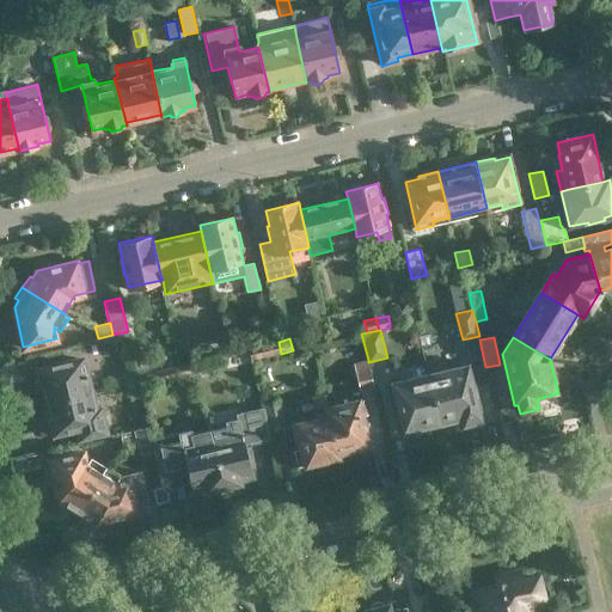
[(267,344),(269,356),(281,354),(279,342),(267,344)]
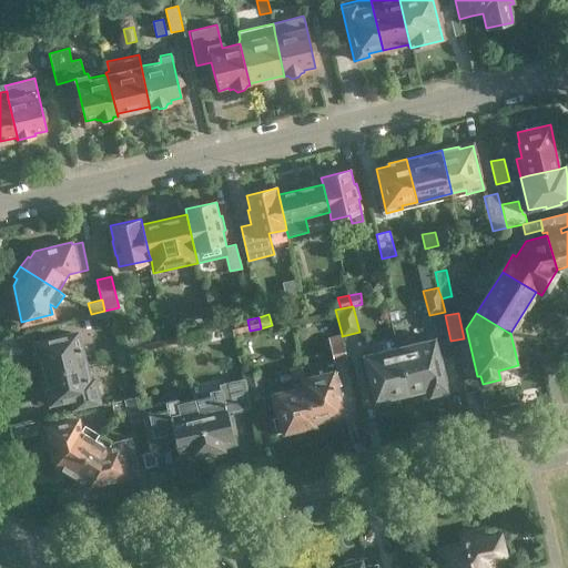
[(236,323),(240,333),(250,331),(247,320),(236,323)]
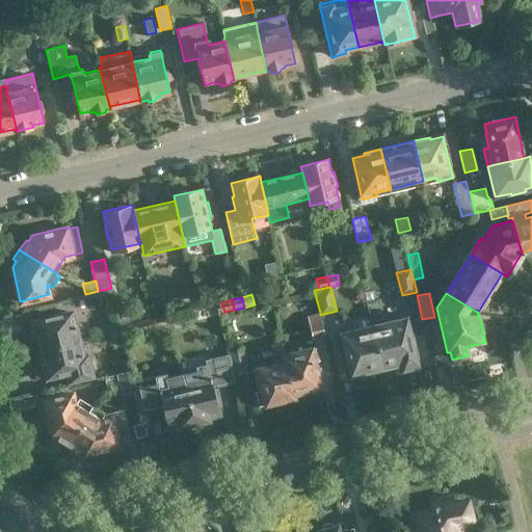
[(217,314),(224,312),(221,302),(215,303),(217,314)]
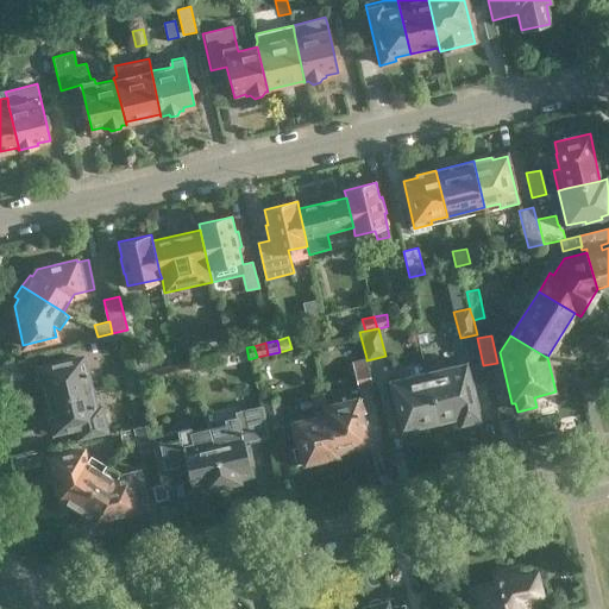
[(44,400),(92,388),(85,356),(39,366),(44,384),(42,389),(44,400)]
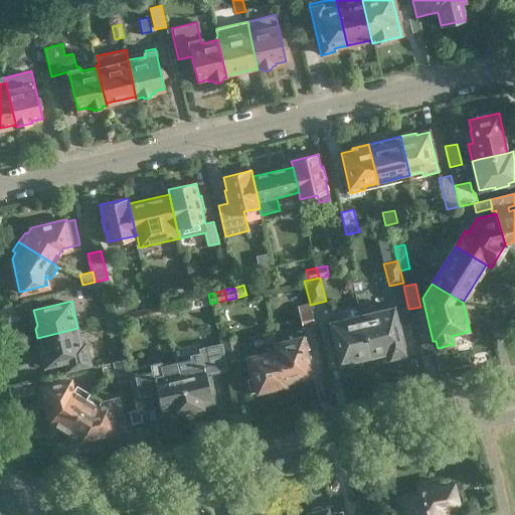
[(310,305),(310,303),(297,306),(303,329),(315,326),(310,305)]
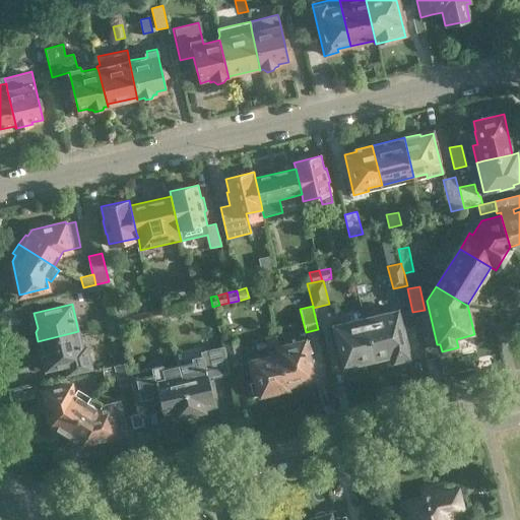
[(117,314),(119,322),(120,328),(131,326),(129,316),(128,308),(116,311),(117,314)]
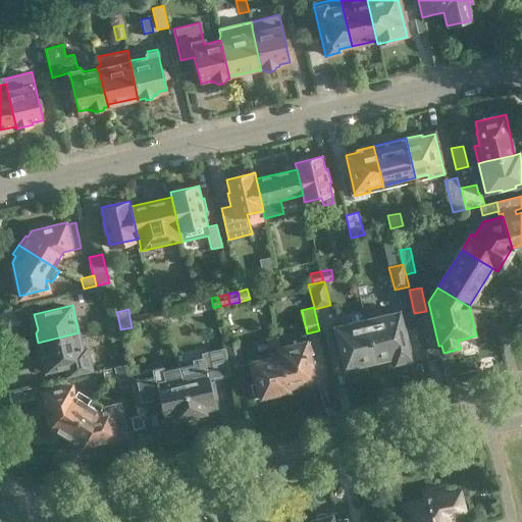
[(155,311),(157,320),(166,318),(164,309),(155,311)]
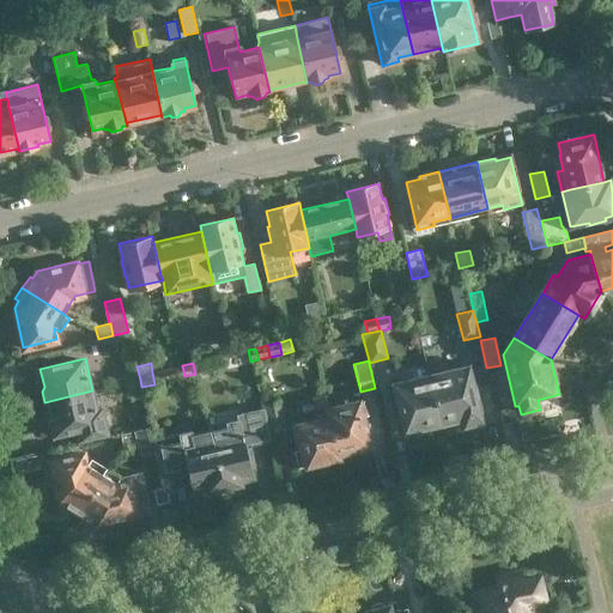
[(181,377),(184,376),(182,365),(152,372),(155,384),(181,378),(181,377)]
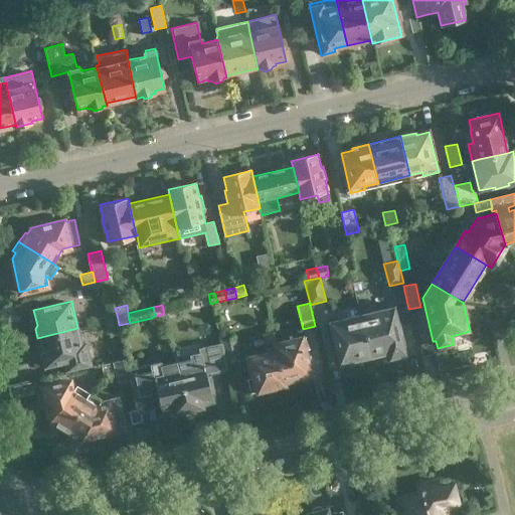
[(394,308),(362,315),(372,357),(388,353),(389,358),(405,355),(394,308)]
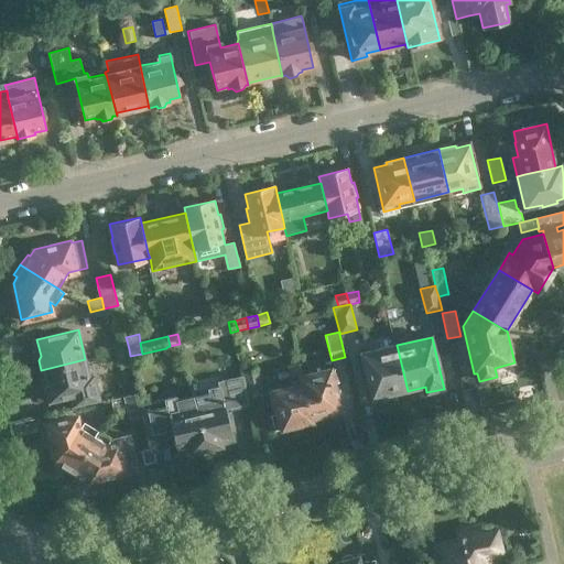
[(114,353),(129,349),(127,340),(112,344),(114,353)]
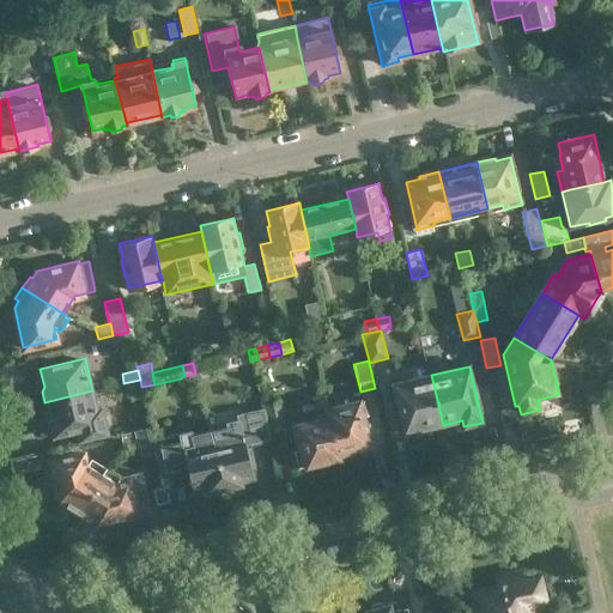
[(443,425),(431,375),(394,383),(405,434),(443,425)]
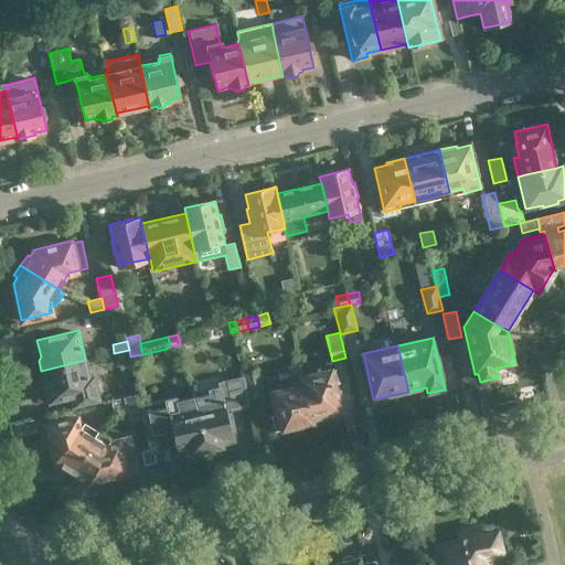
[(129,350),(114,353),(116,364),(131,361),(130,356),(129,350)]
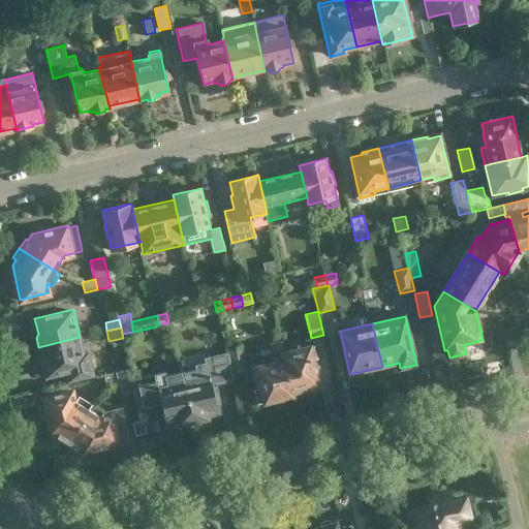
[(83,352),(80,337),(38,347),(40,355),(43,358),(48,375),(65,372),(67,382),(95,376),(89,351),(83,352)]
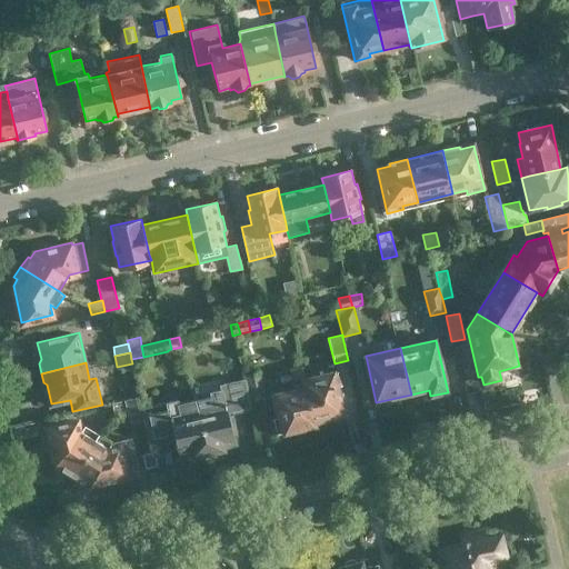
[(303,380),(306,380),(302,368),(290,370),(293,383),(299,382),(301,389),(273,396),(278,418),(275,419),(278,435),(313,426),(303,380)]
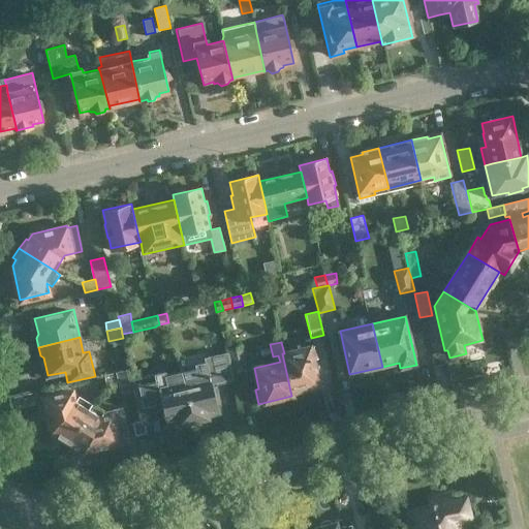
[(247,372),(241,346),(227,349),(234,374),(247,372)]
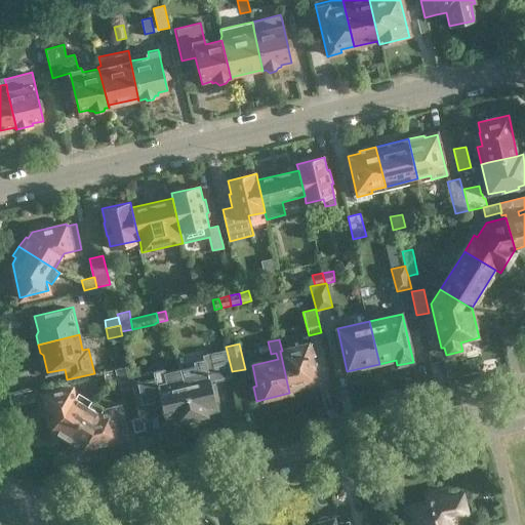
[(313,344),(282,351),(280,351),(289,393),(304,390),(306,386),(320,382),(314,356),(316,356),(313,344)]
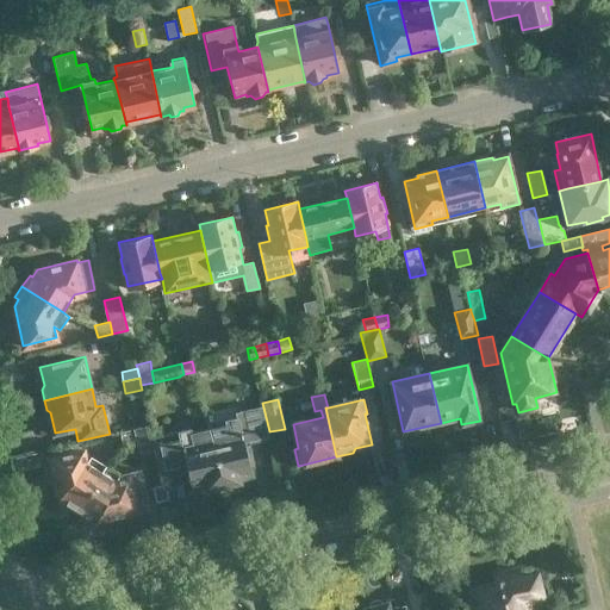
[(210,428),(224,485),(241,481),(241,479),(254,475),(246,442),(269,436),(262,405),(236,412),(237,417),(209,423),(210,428)]
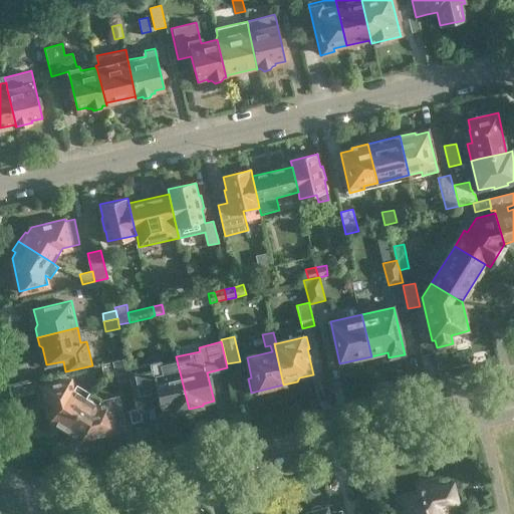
[(111,361),(114,371),(114,373),(117,375),(131,372),(126,358),(111,361)]
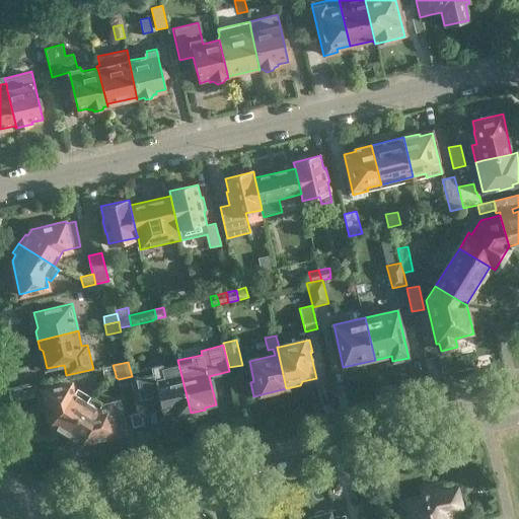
[(163,364),(131,371),(140,406),(160,401),(164,417),(175,415),(175,417),(191,413),(178,364),(164,368),(163,364)]
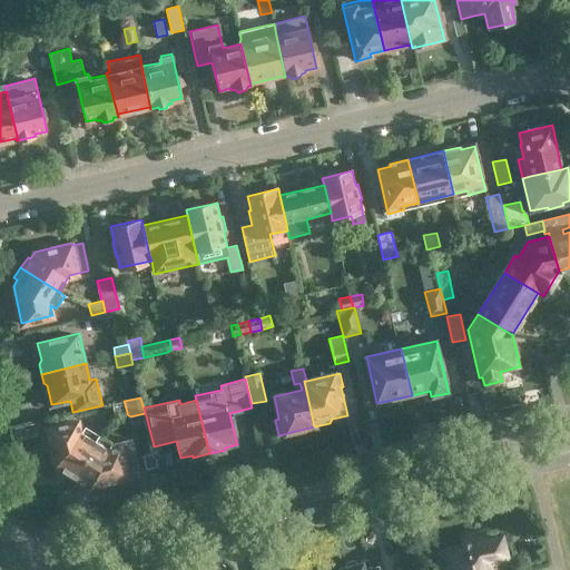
[(124,401),(111,404),(115,415),(127,412),(124,401)]
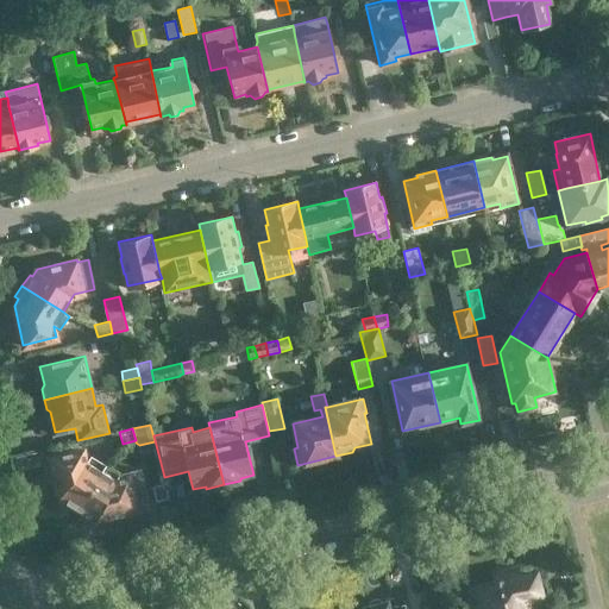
[(74,510),(106,465),(90,456),(87,460),(85,450),(52,457),(61,497),(66,501),(63,503),(74,510)]
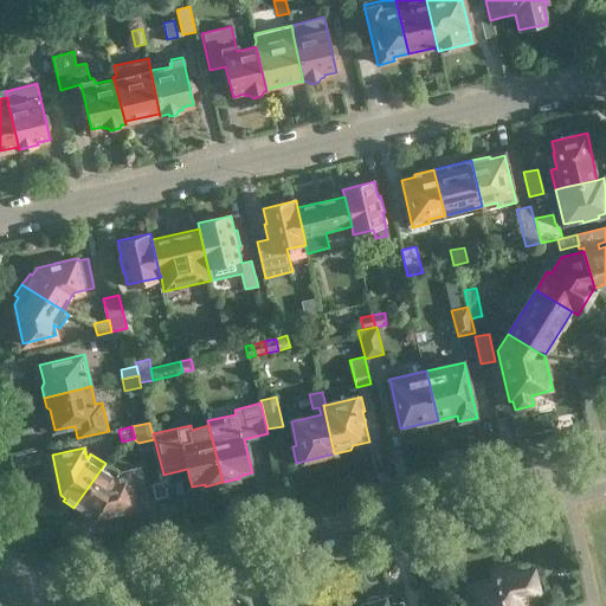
[(133,496),(147,492),(141,468),(123,471),(107,462),(105,463),(73,508),(85,515),(86,513),(94,517),(135,508),(133,496)]
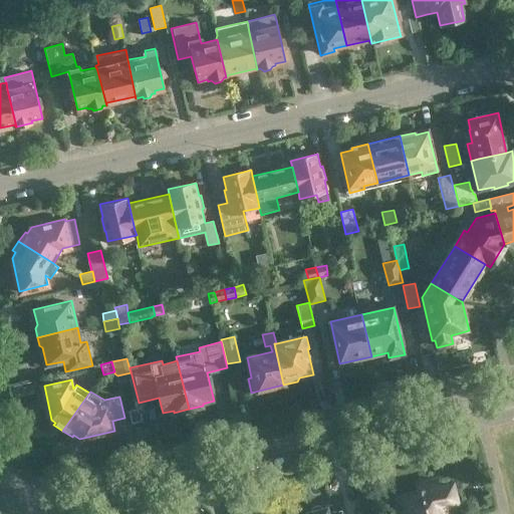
[(403,498),(396,500),(398,513),(449,513),(446,502),(453,500),(449,484),(437,487),(435,479),(415,484),(416,490),(402,493),(403,498)]
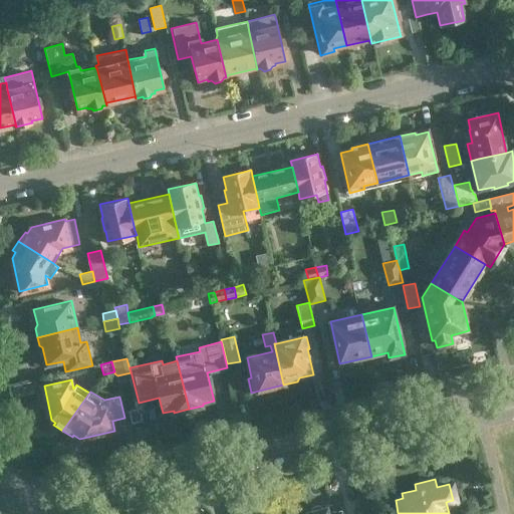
[(340,513),(338,504),(308,512),(308,513),(340,513)]
